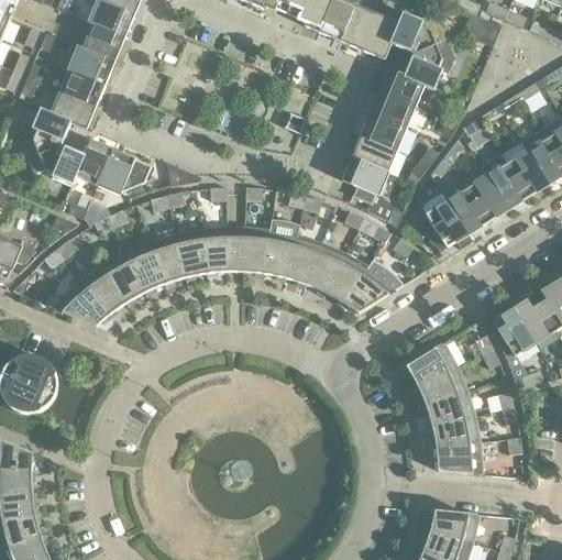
[(0,11),(10,17),(17,0),(0,0),(0,11)]
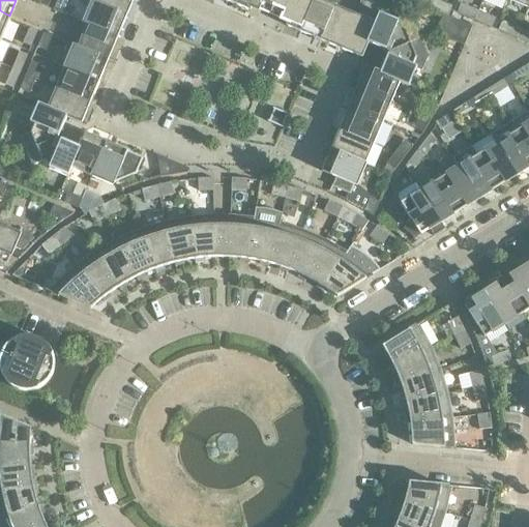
[(55,0),(53,6),(62,10),(66,0),(55,0)]
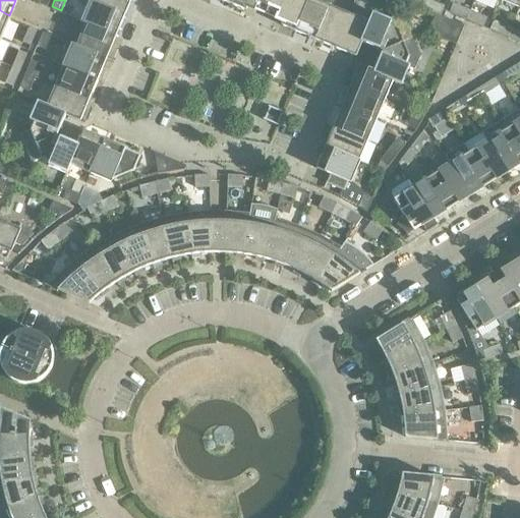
[(84,20),(79,32),(110,45),(124,12),(95,0),(89,0),(81,19),(84,20)]
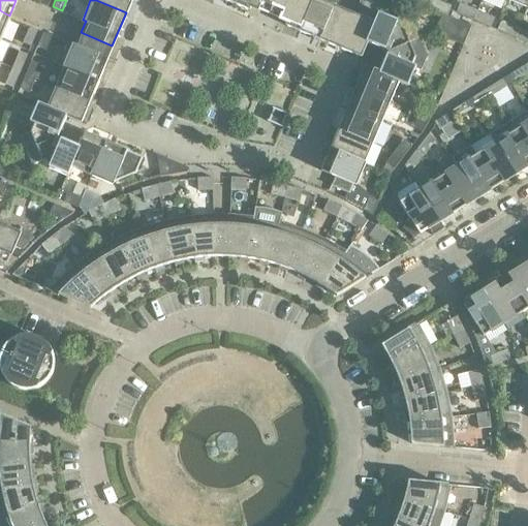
[(96,0),(126,12),(130,0),(96,0)]
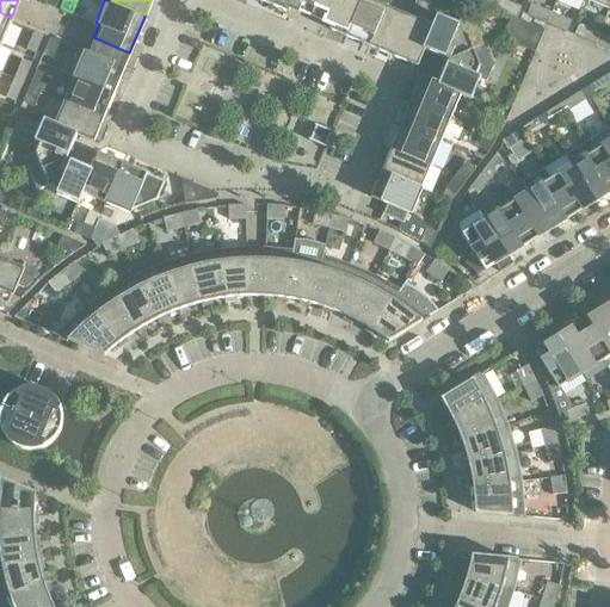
[(289,5),(309,14),(315,0),(272,0),(272,2),(288,8),(289,5)]
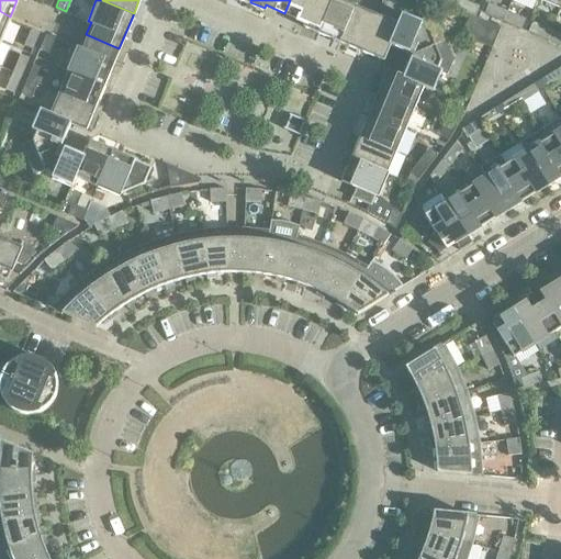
[(290,0),(284,13),(304,21),(302,24),(316,30),(329,0),(290,0)]
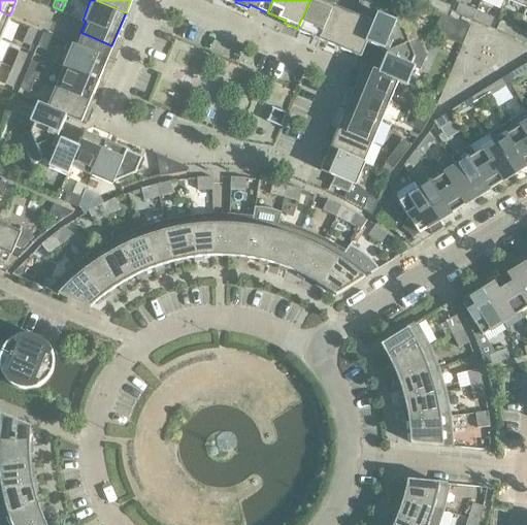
[(309,0),(297,28),(318,37),(332,2),(327,0),(309,0)]
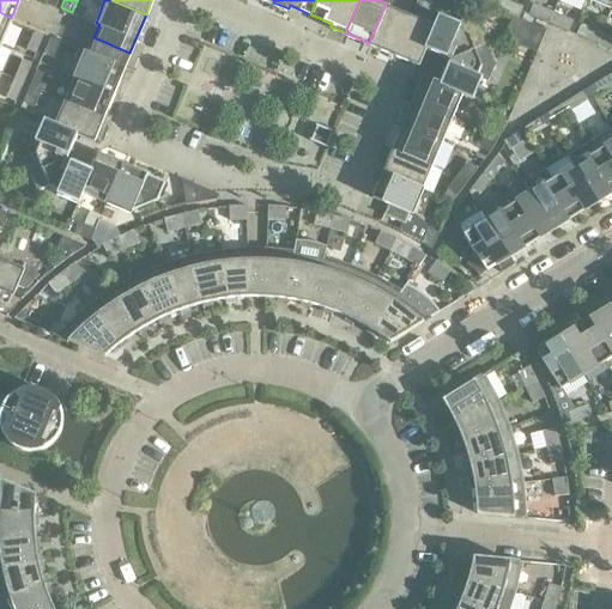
[(500,0),(497,6),(515,13),(520,2),(513,0),(500,0)]
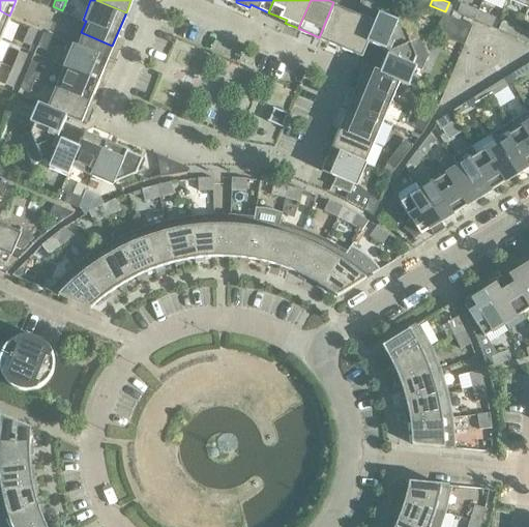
[(474,17),(477,7),(463,1),(459,10),(474,17)]
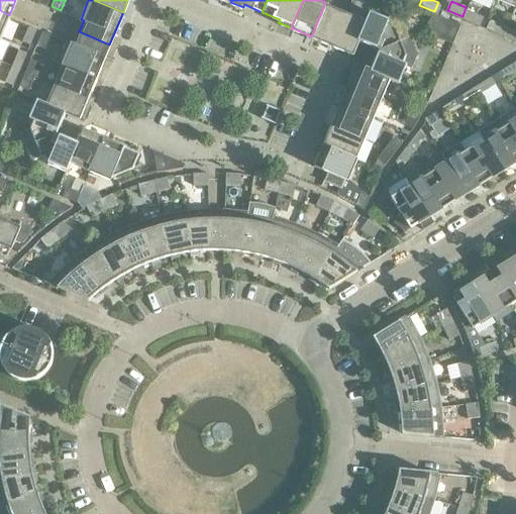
[(345,11),(325,2),(311,36),(331,44),(345,11)]
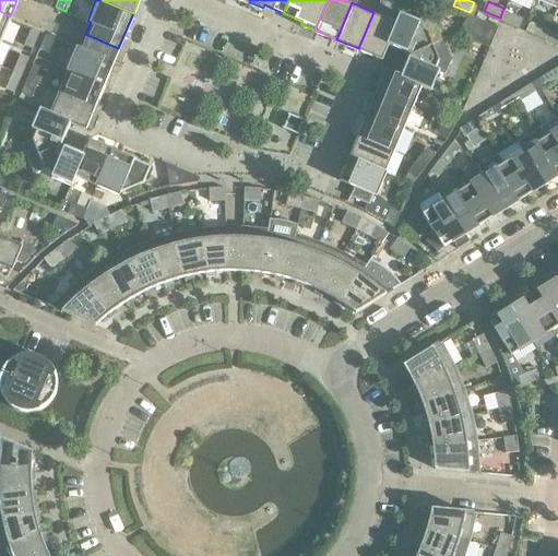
[(503,8),(500,18),(515,25),(520,15),(503,8)]
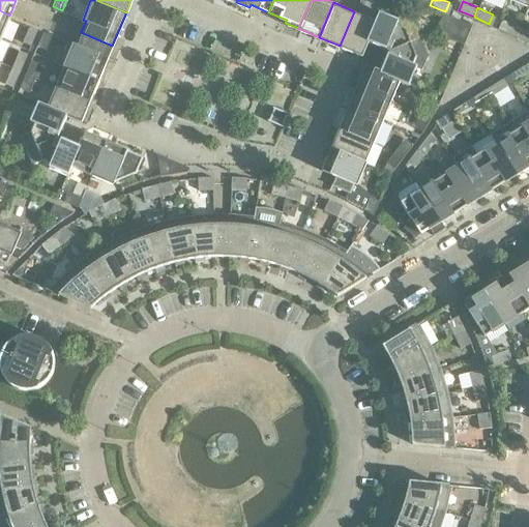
[(0,35),(1,36),(9,16),(0,10),(0,35)]
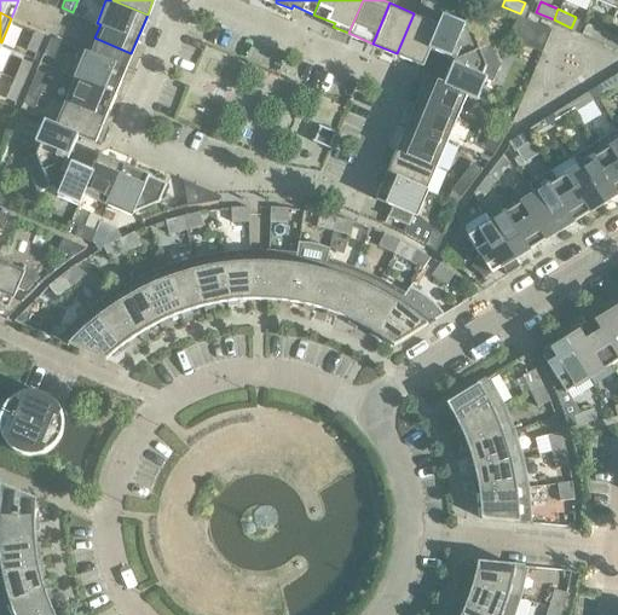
[(442,12),(437,23),(438,23),(428,46),(429,47),(454,57),(490,42),(483,22),(466,15),(463,21),(442,12)]
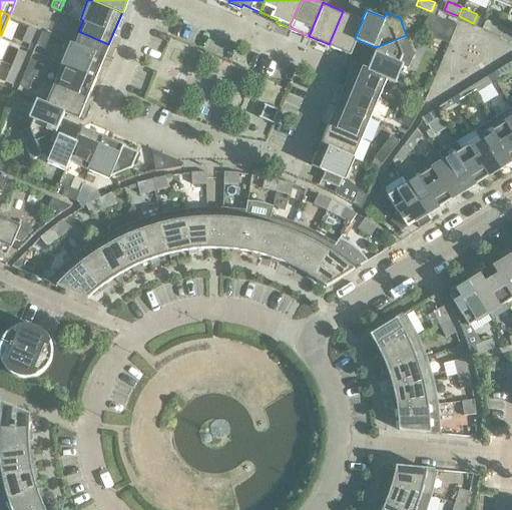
[(350,53),(356,39),(355,38),(363,19),(362,19),(343,11),(329,44),(350,53)]
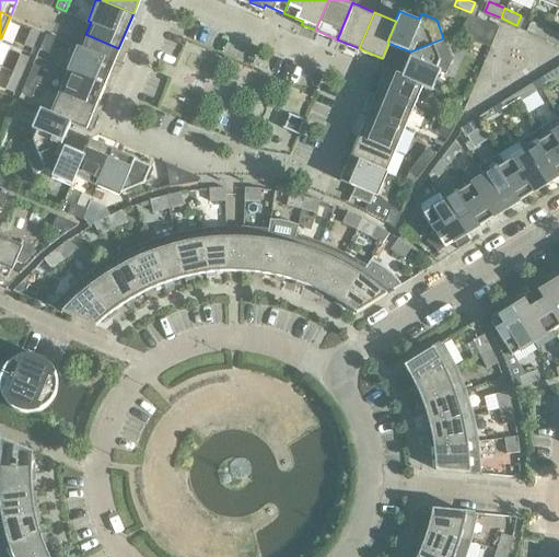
[(466,28),(488,20),(468,12),(464,22),(466,28)]
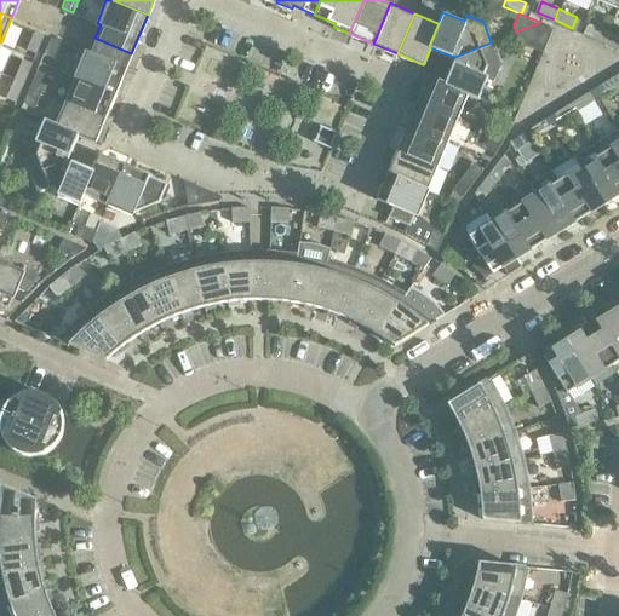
[(540,22),(516,32),(520,40),(542,50),(551,27),(540,22)]
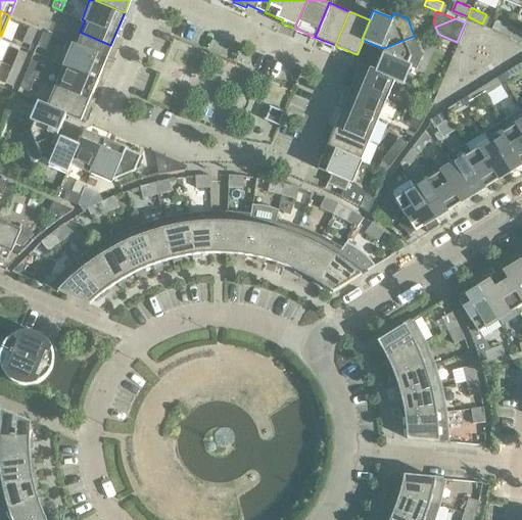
[(508,34),(512,25),(496,18),(493,28),(508,34)]
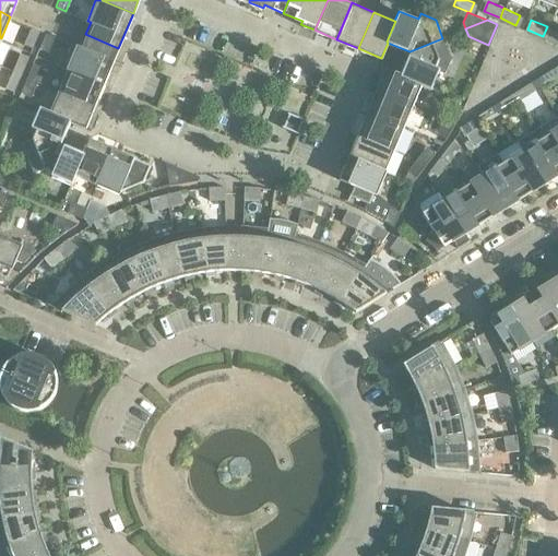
[(32,45),(39,28),(31,25),(23,42),(32,45)]
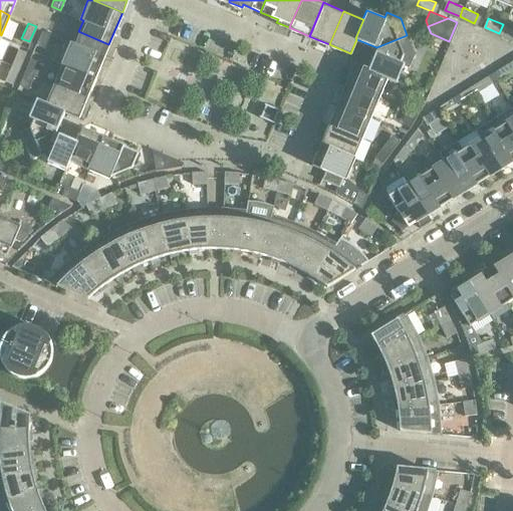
[(512,28),(503,24),(499,33),(512,38),(512,28)]
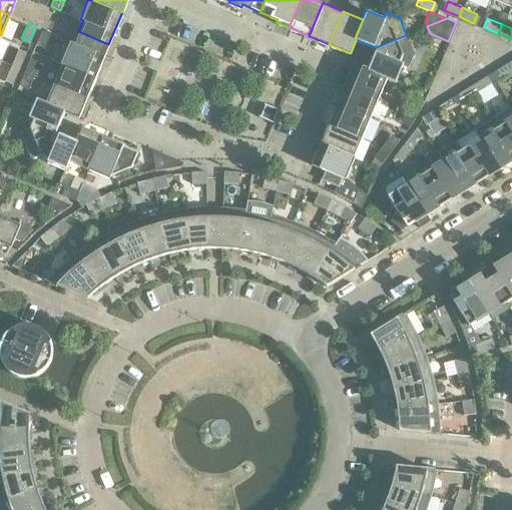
[(35,42),(45,46),(50,33),(41,29),(35,42)]
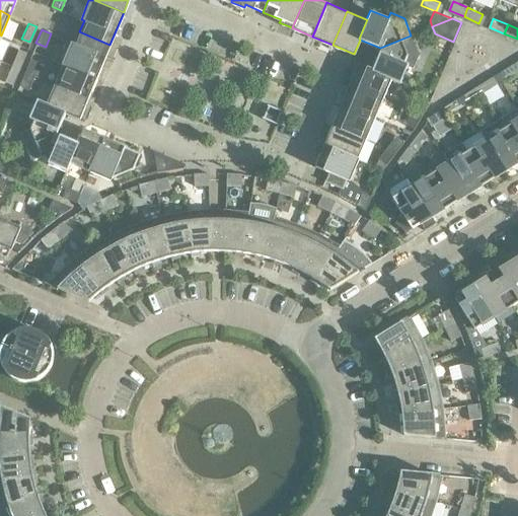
[(71,42),(62,63),(96,77),(109,45),(79,31),(75,43),(71,42)]
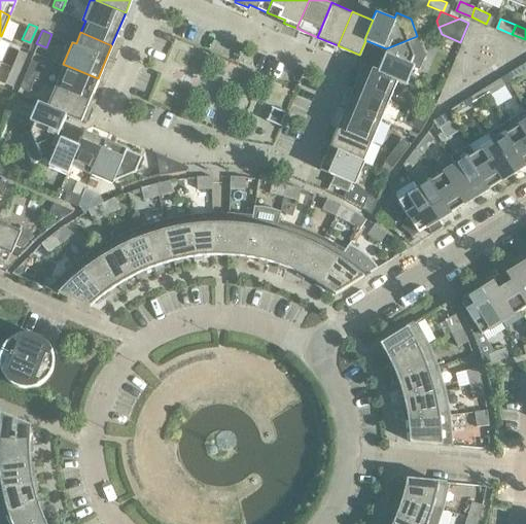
[(417,36),(386,48),(377,70),(396,78),(396,79),(406,83),(413,65),(418,68),(424,54),(417,36)]
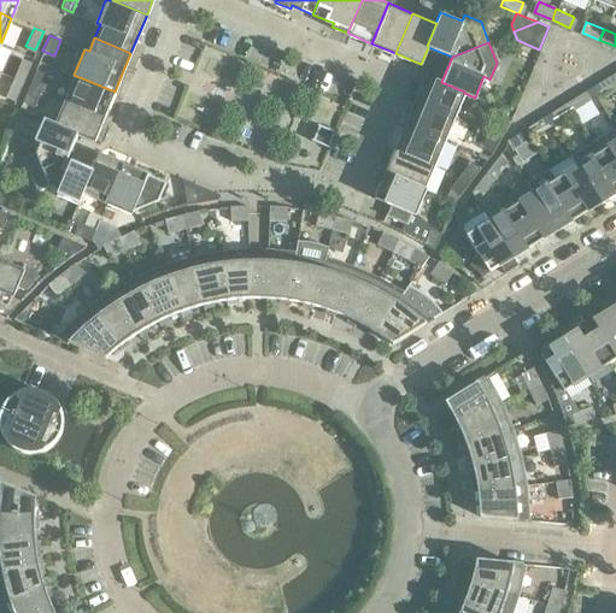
[(13,76),(23,80),(30,62),(21,58),(13,76)]
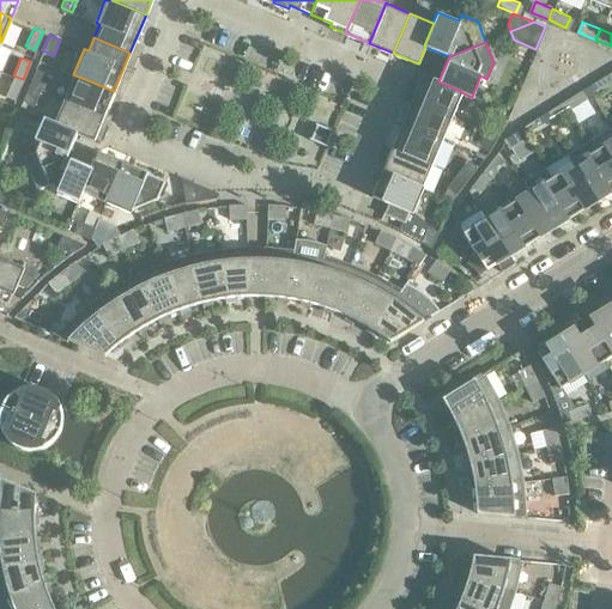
[(29,83),(40,87),(47,72),(36,67),(29,83)]
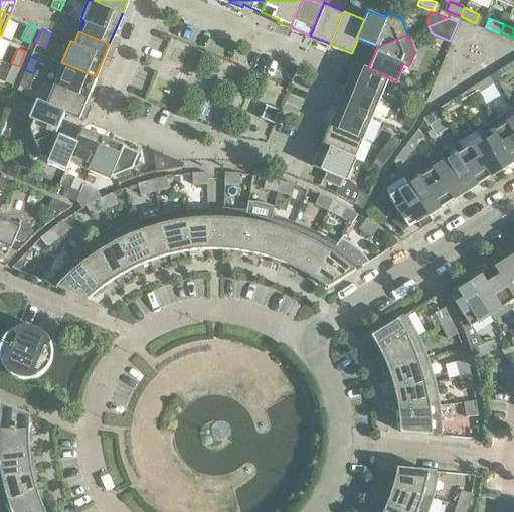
[(513,68),(513,65),(511,60),(497,68),(502,76),(513,68)]
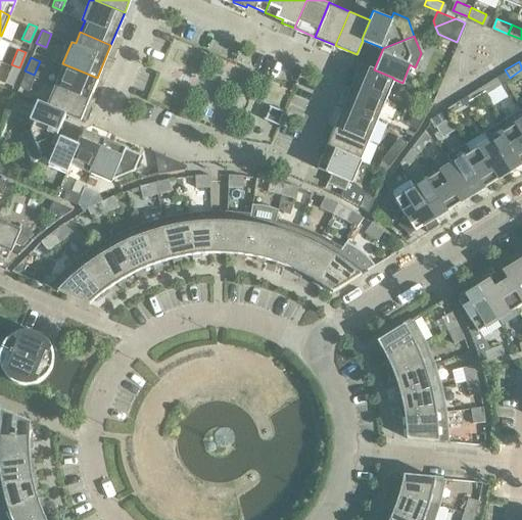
[(88,98),(97,78),(62,63),(54,84),(88,98)]
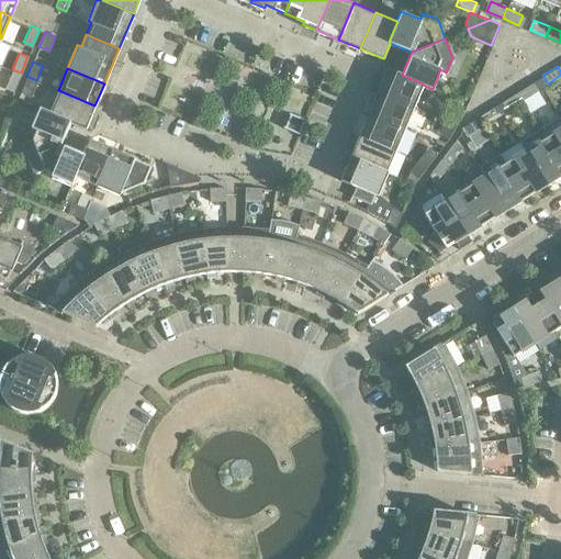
[(386,68),(378,90),(414,105),(423,85),(423,84),(402,75),(386,68)]
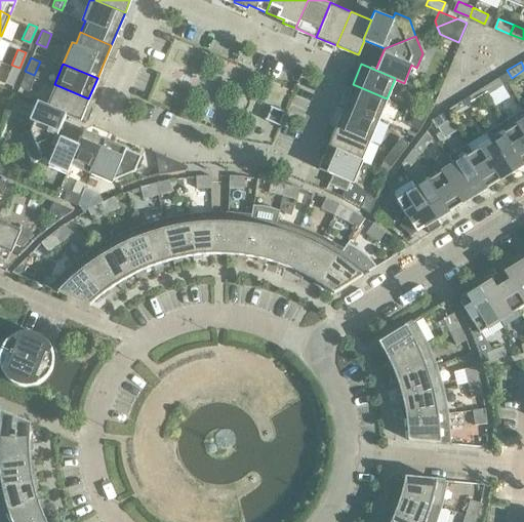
[(19,68),(11,65),(5,80),(12,83),(19,68)]
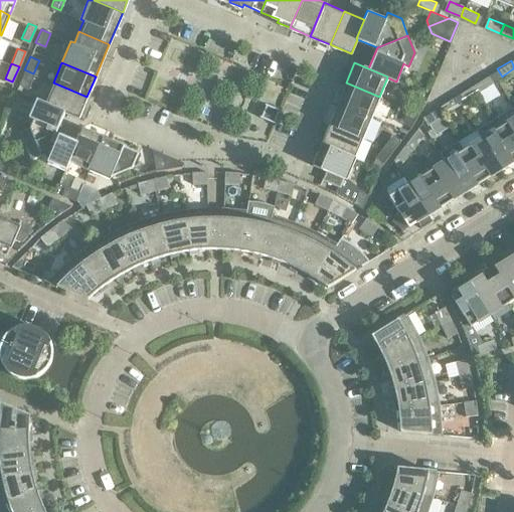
[(33,73),(24,69),(18,83),(28,88),(33,73)]
